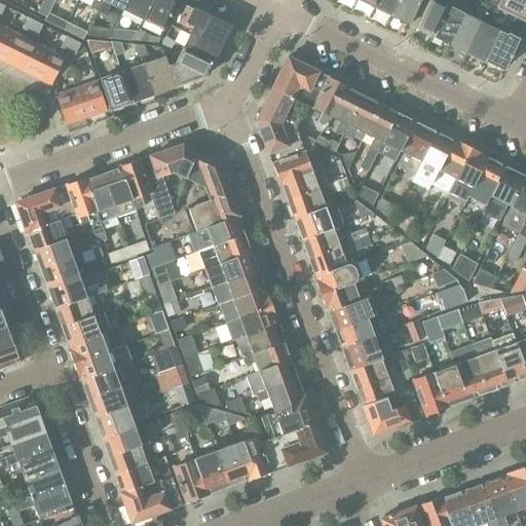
[(52,0),(42,0),(36,13),(44,17),(47,12),(52,0)]
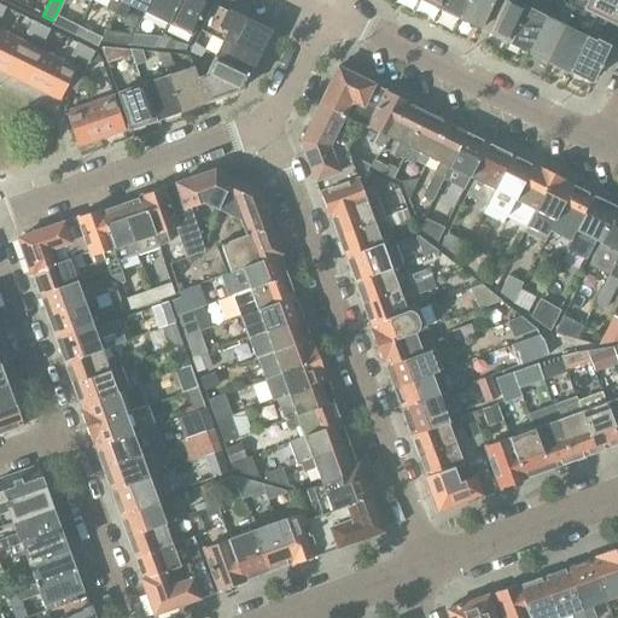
[(114,13),(120,0),(108,0),(104,9),(114,13)]
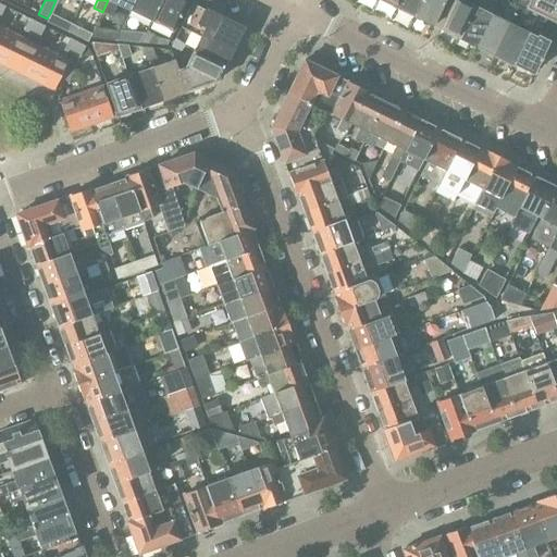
[(128,12),(134,0),(108,0),(102,12),(111,16),(116,5),(128,12)]
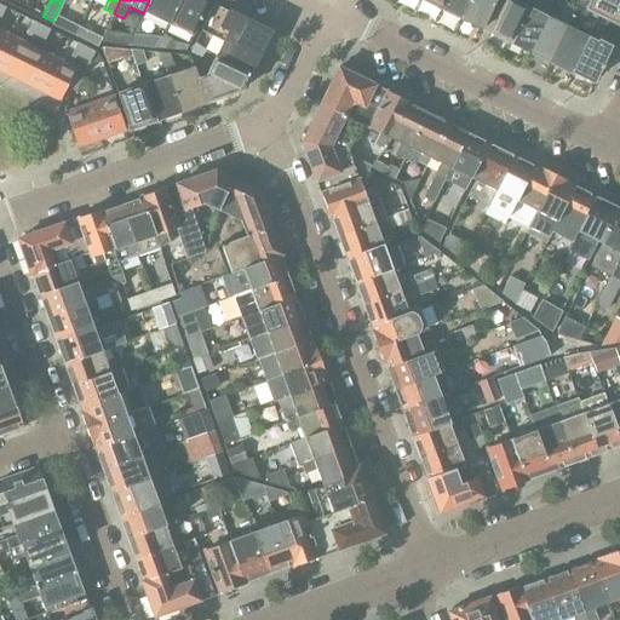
[(149,0),(143,13),(167,24),(178,0),(149,0)]
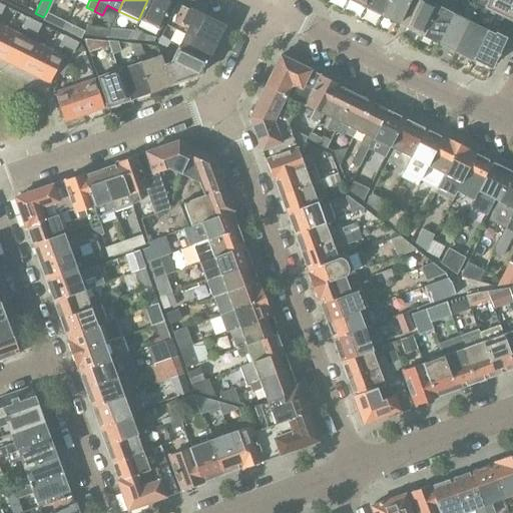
[(168,0),(147,0),(138,20),(158,30),(172,2),(168,0)]
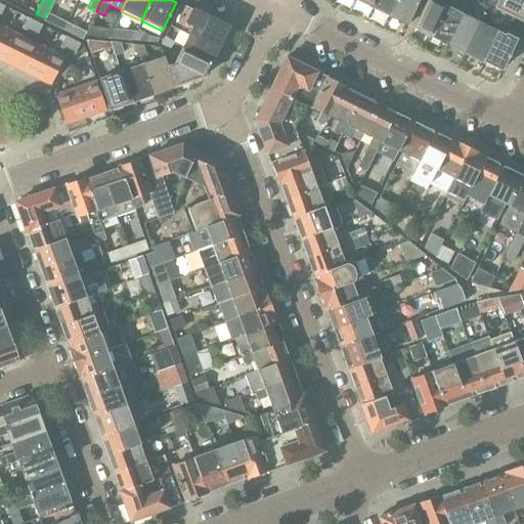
[(375,0),(373,5),(383,10),(382,12),(389,15),(396,0),(375,0)]
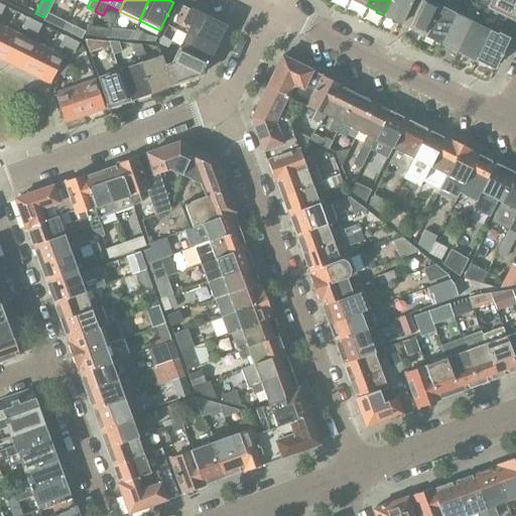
[(415,12),(408,9),(412,0),(390,0),(383,15),(390,19),(391,17),(401,22),(408,25),(415,12)]
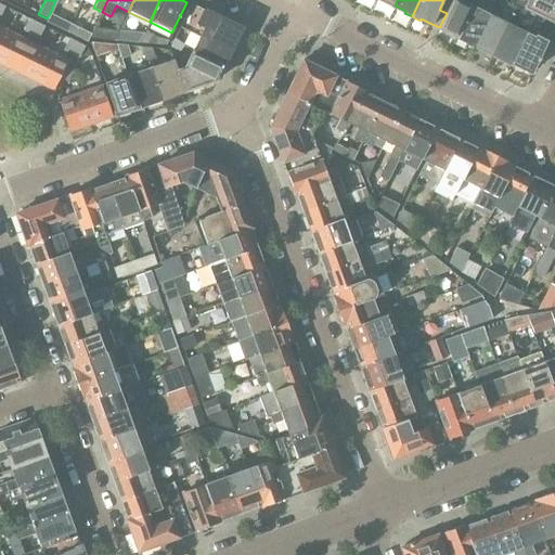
[(447,13),(439,27),(450,33),(449,35),(456,39),(475,0),(464,0),(463,3),(456,0),(443,0),(439,10),(447,13)]
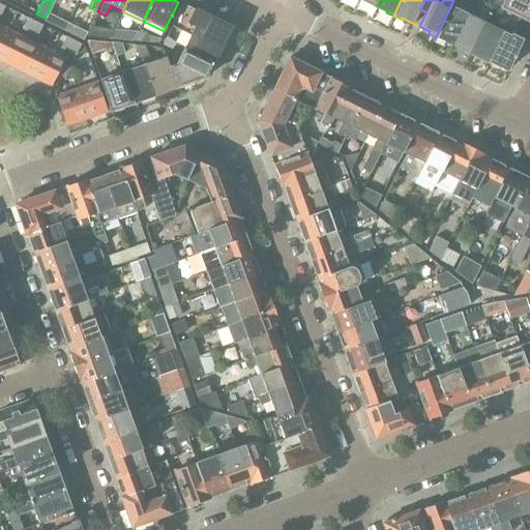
[(453,0),(436,37),(443,40),(444,39),(454,43),(468,16),(459,11),(464,0),(453,0)]
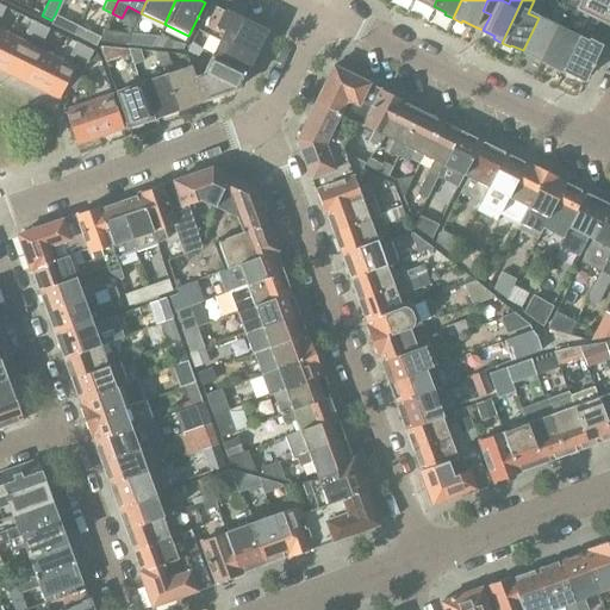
[(609,0),(565,0),(565,1),(609,23),(609,22),(609,0)]
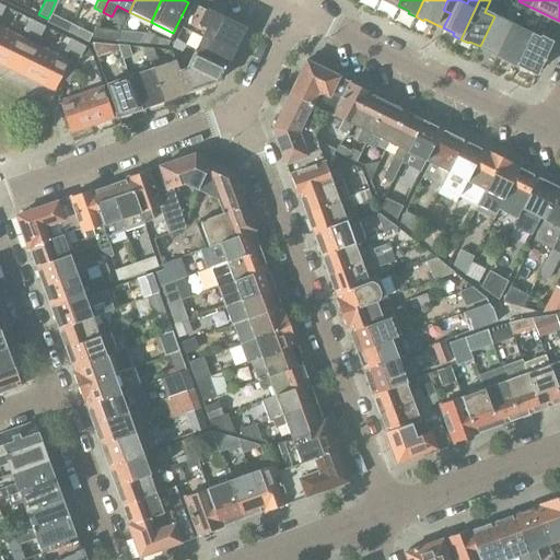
[(224,67),(241,32),(240,27),(191,4),(181,27),(200,37),(193,51),(224,67)]
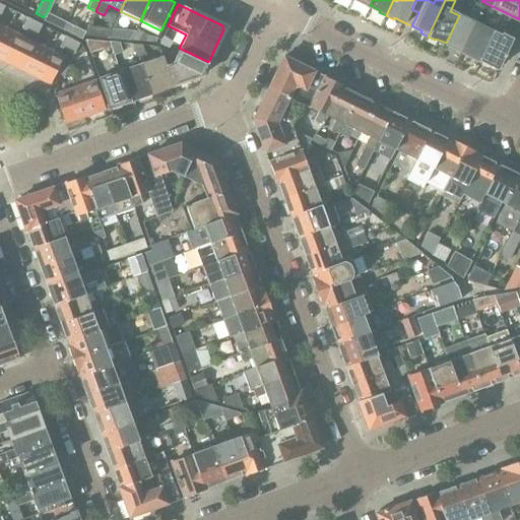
[(468,20),(459,15),(446,43),(455,48),(454,50),(461,54),(481,13),(473,9),(468,20)]
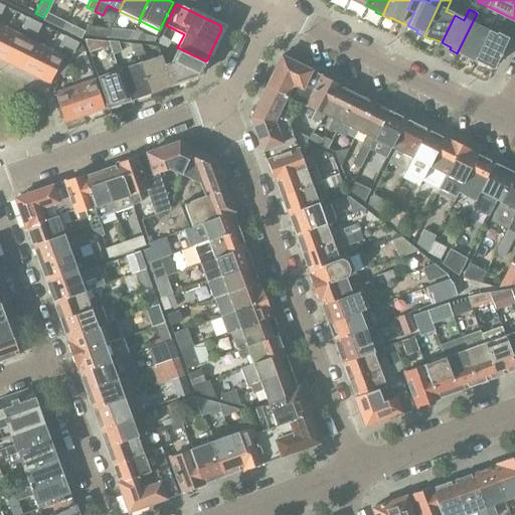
[(61,29),(64,21),(46,12),(43,17),(44,18),(43,20),(61,29)]
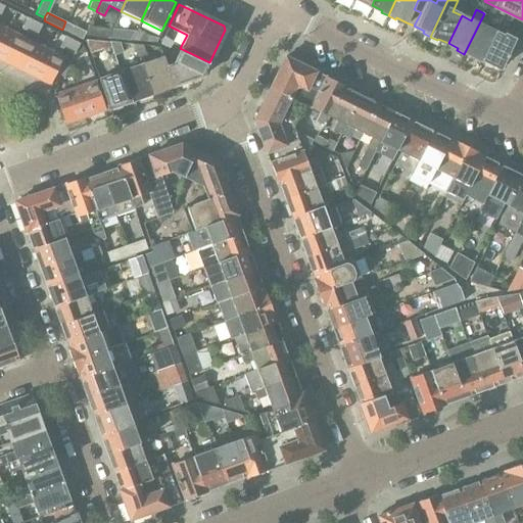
[(492,18),(484,13),(464,54),(471,57),(472,55),(482,60),(495,33),(487,29),(492,18)]
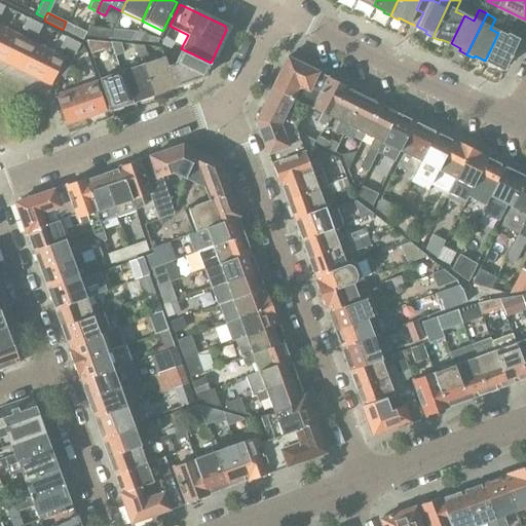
[(34,21),(27,17),(22,29),(29,32),(34,21)]
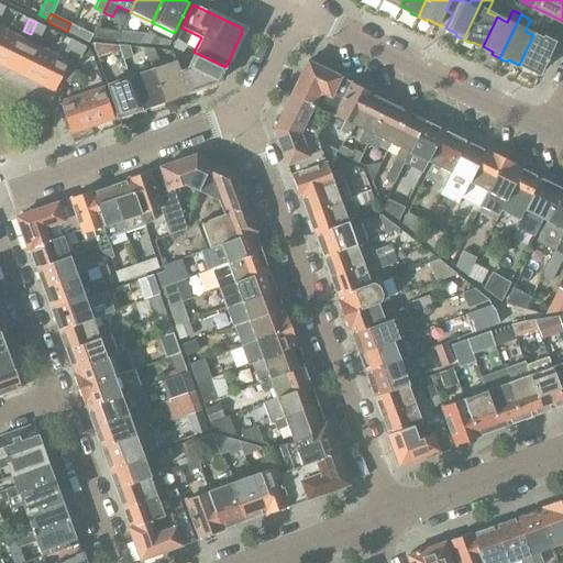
[(36,22),(31,34),(39,39),(45,26),(36,22)]
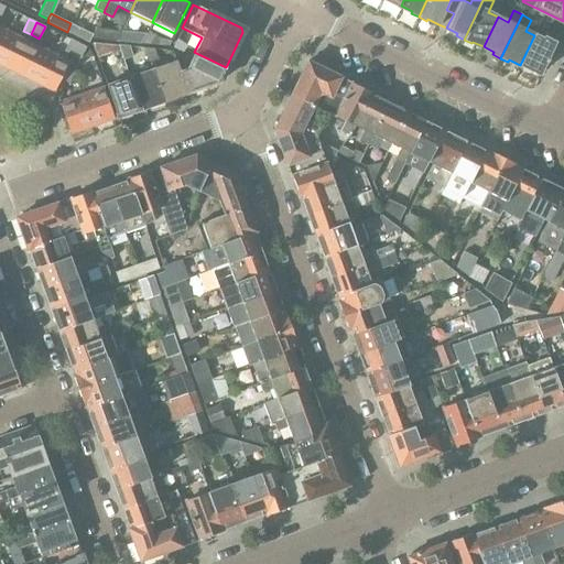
[(90,38),(91,34),(71,23),(67,32),(87,43),(90,38)]
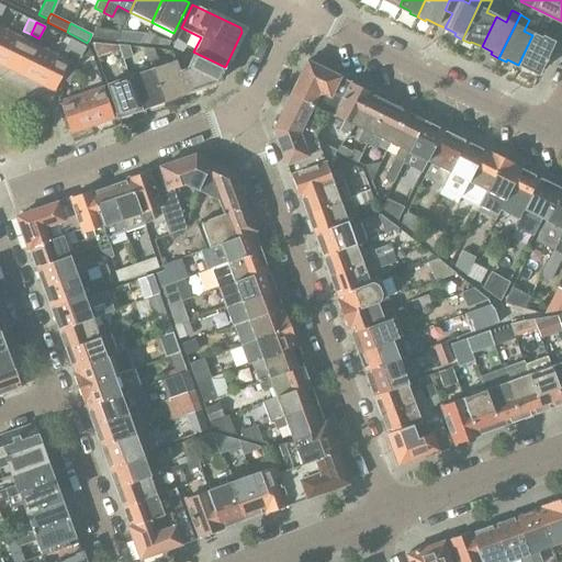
[(540,38),(532,35),(518,65),(537,74),(540,68),(541,69),(547,59),(544,58),(552,42),(558,30),(548,24),(540,38)]
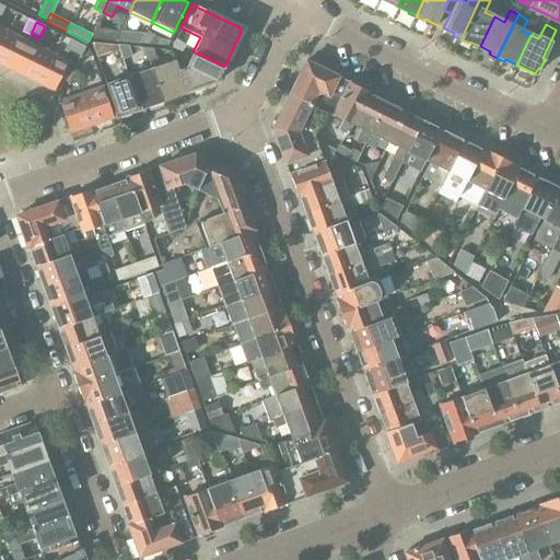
[(95,28),(92,35),(91,34),(90,37),(116,41),(120,32),(95,28)]
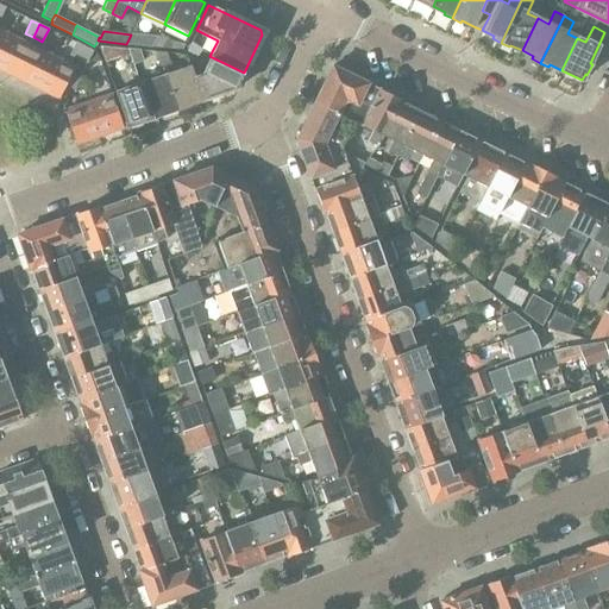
[(131,35),(126,44),(140,46),(150,46),(157,37),(131,35)]
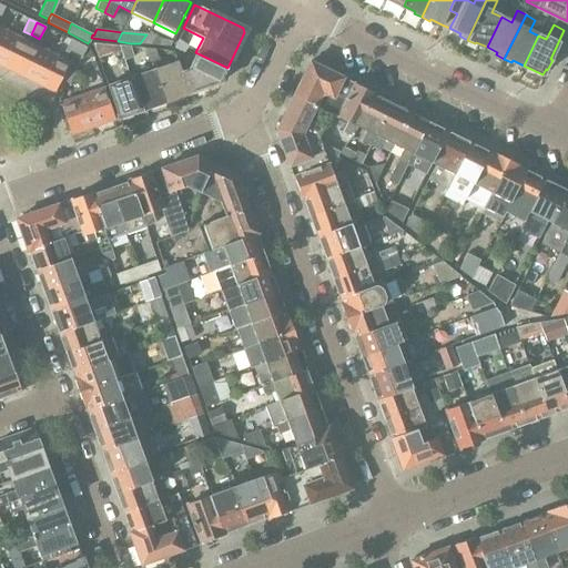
[(140,43),(159,46),(160,38),(148,32),(146,34),(140,43)]
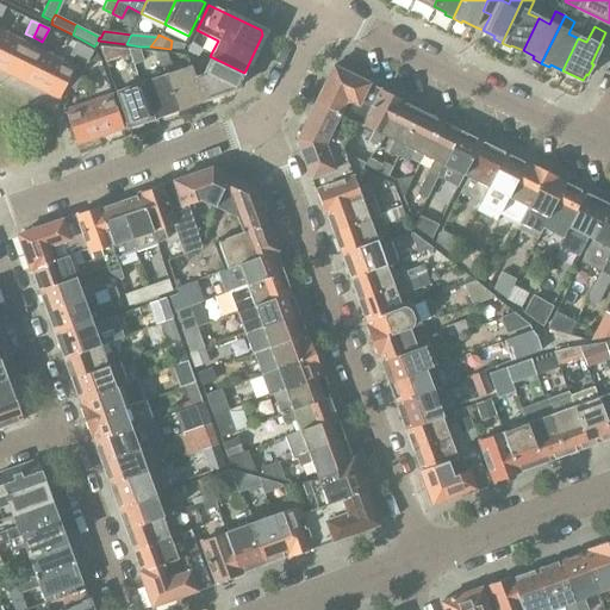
[(30,47),(7,36),(0,50),(0,70),(14,78),(30,47)]
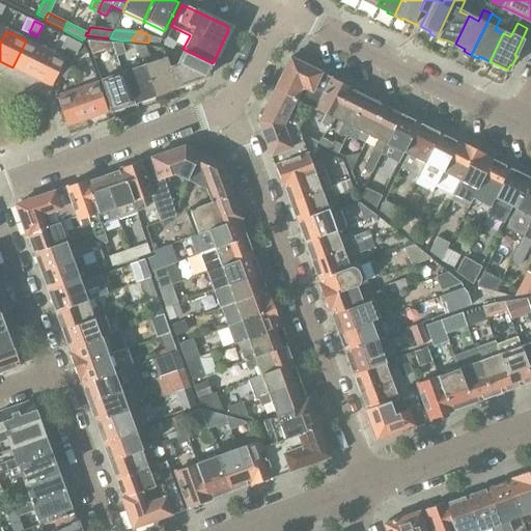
[(73,40),(65,36),(60,48),(67,51),(73,40)]
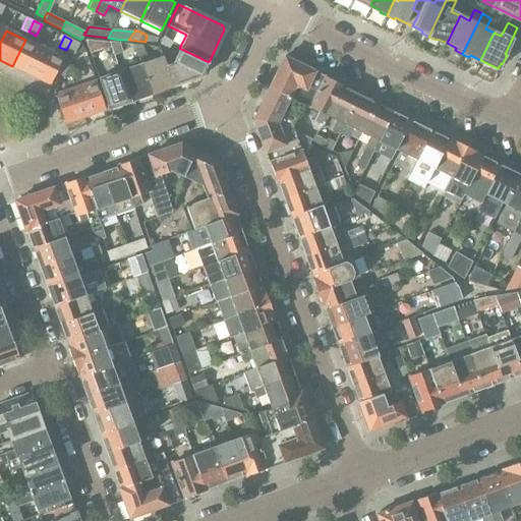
[(172,42),(171,41),(164,36),(160,44),(168,48),(172,42)]
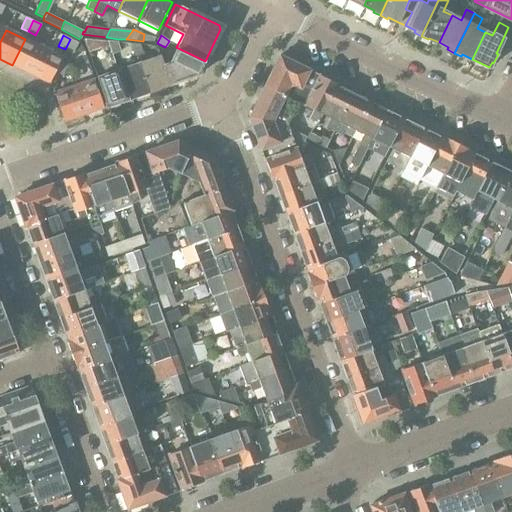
[(30,74),(43,48),(25,39),(12,65),(30,74)]
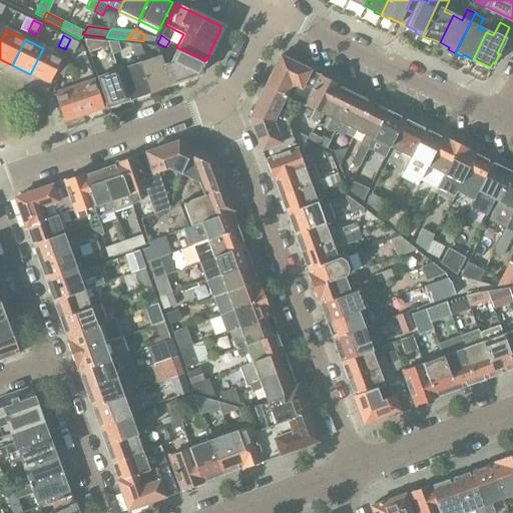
[(70,39),(65,49),(72,53),(77,43),(70,39)]
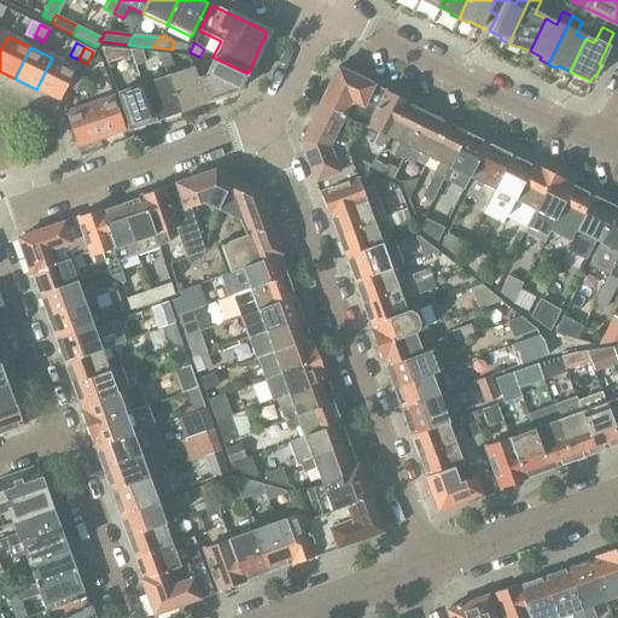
[(106,63),(130,57),(129,51),(101,48),(106,63)]
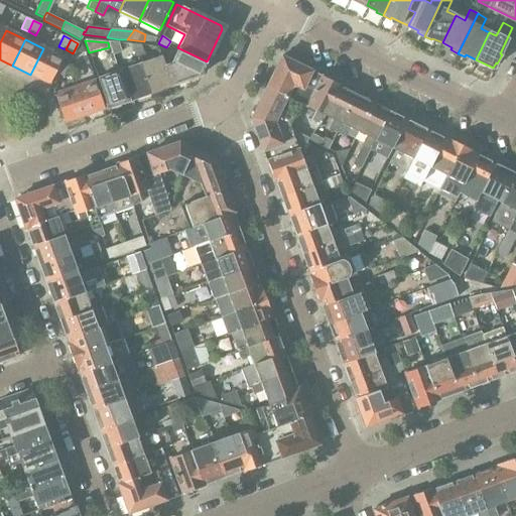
[(120,52),(117,43),(108,42),(109,47),(112,55),(120,52)]
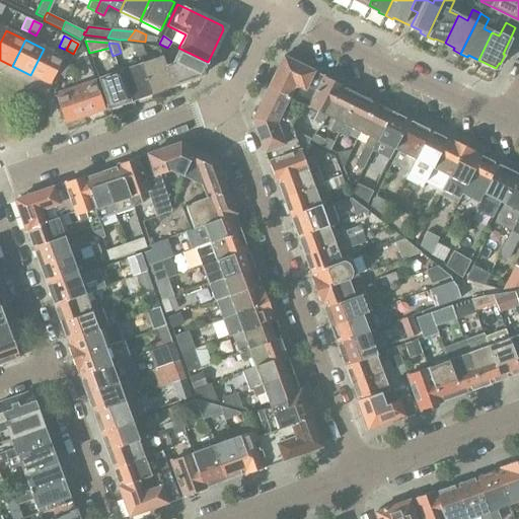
[(141,46),(130,45),(134,57),(144,54),(141,46)]
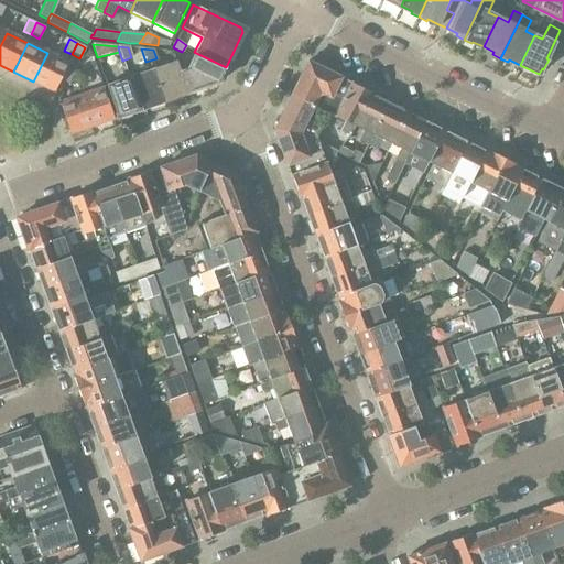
[(226,67),(194,52),(187,66),(179,69),(186,94),(218,83),(226,67)]
